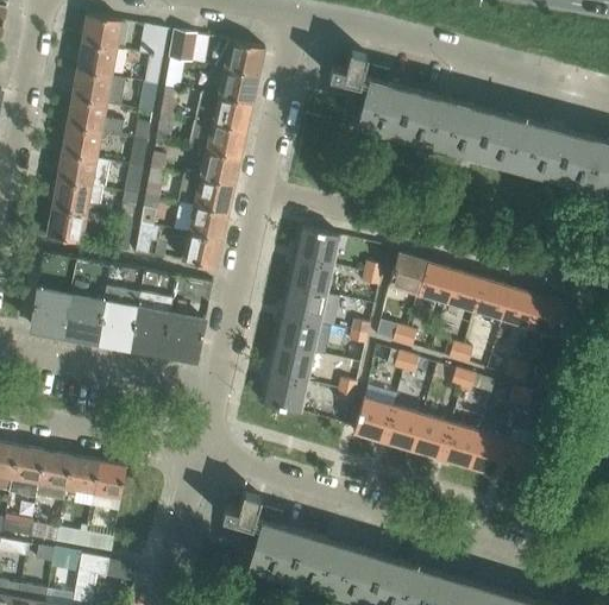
[(115,49),(121,20),(86,14),(81,43),(115,49)]
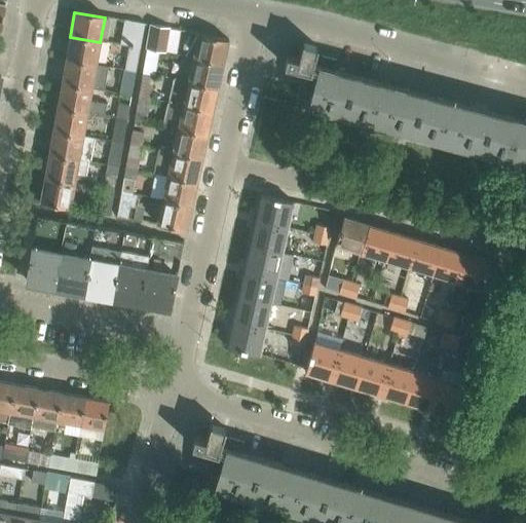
[(140,49),(144,25),(124,22),(119,46),(127,47),(140,49)]
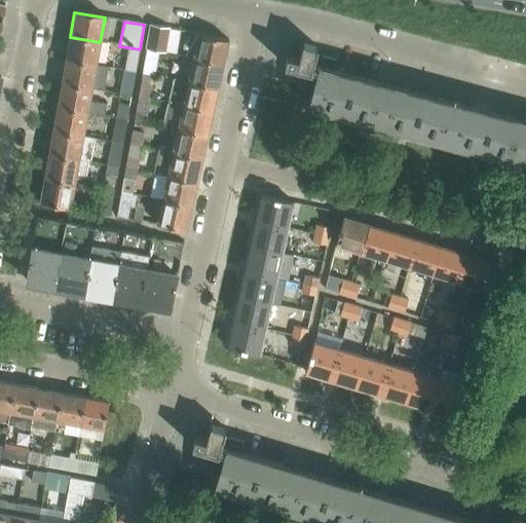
[(151,28),(147,51),(163,54),(167,30),(150,26),(150,27),(151,28)]
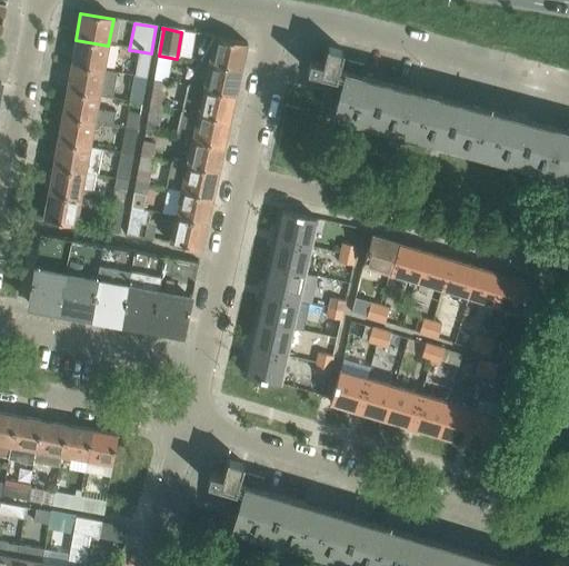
[(247,46),(215,38),(206,37),(202,41),(200,45),(199,53),(200,57),(201,62),(209,65),(241,71),(247,46)]
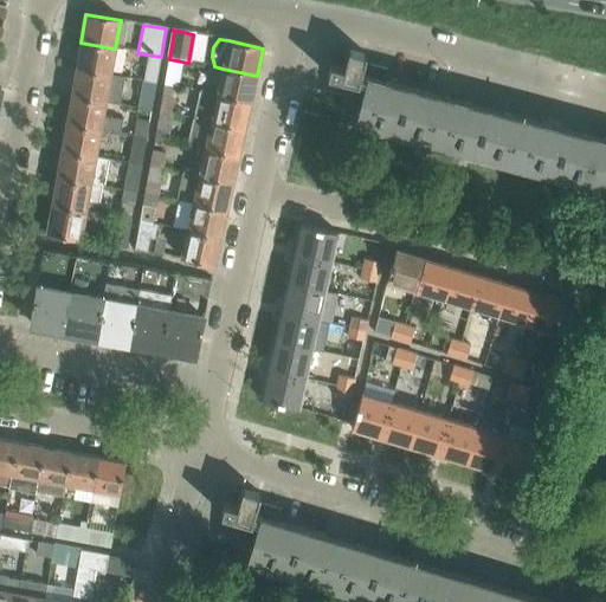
[(110,76),(115,49),(81,43),(76,70),(110,76)]
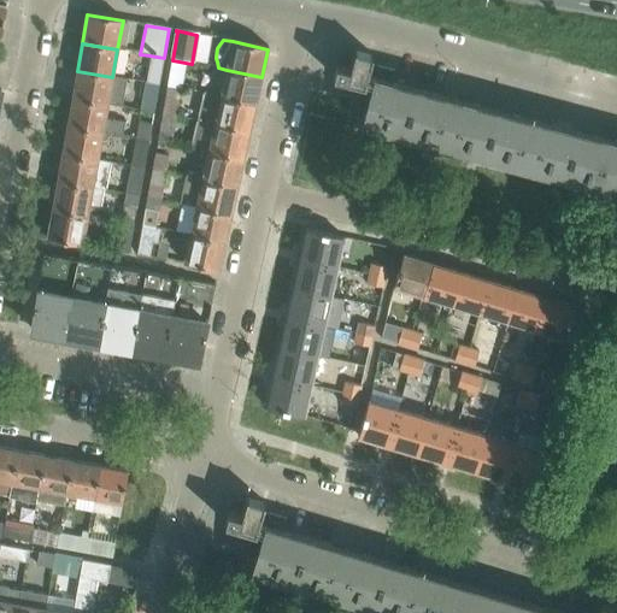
[(616,143),(392,84),(394,72),(370,66),(372,57),(371,57),(371,58),(356,53),(354,52),(350,71),(336,68),(333,78),(346,82),(346,83),(363,87),(358,106),(366,108),(362,123),(360,123),(360,124),(616,193),(616,143)]
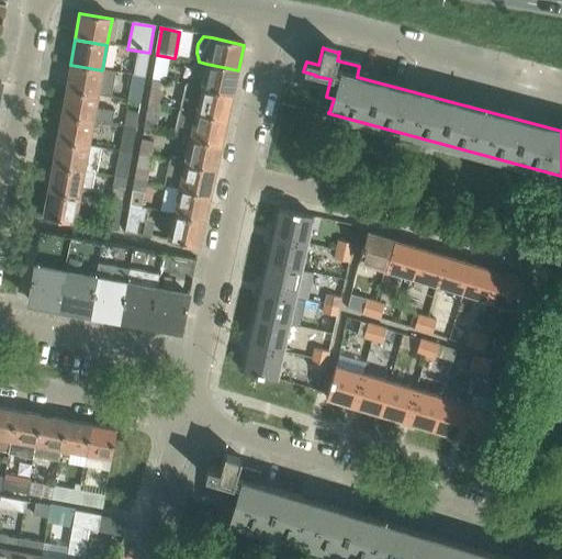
[(137,51),(133,77),(145,79),(149,53),(137,51)]
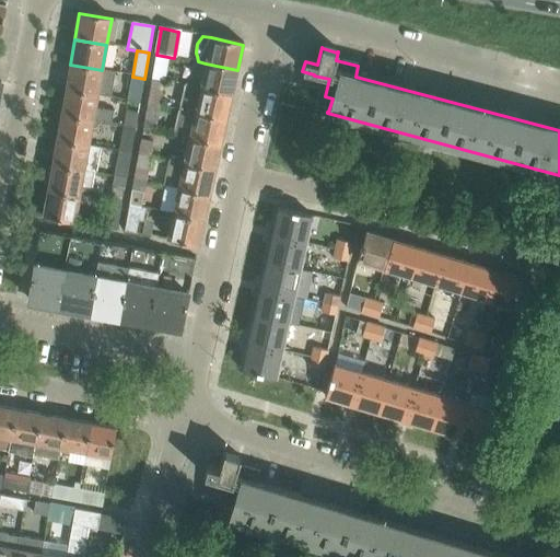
[(156,55),(152,80),(165,82),(170,58),(174,59),(174,58),(156,55)]
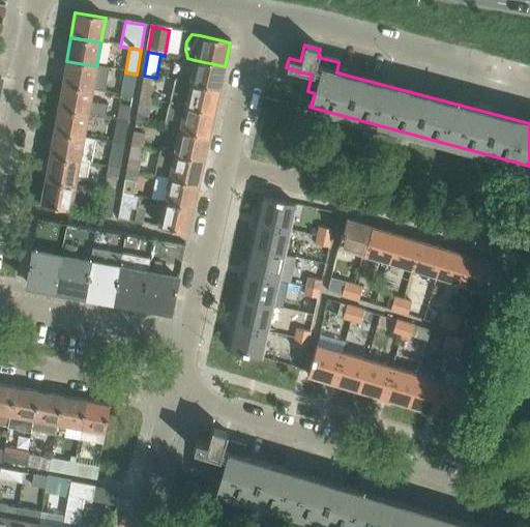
[(189,84),(219,90),(225,66),(195,60),(189,84)]
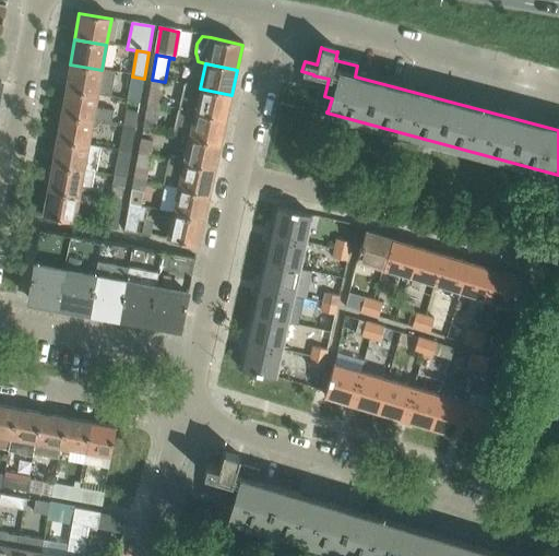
[(70,64),(64,91),(97,96),(109,98),(114,72),(102,70),(70,64)]
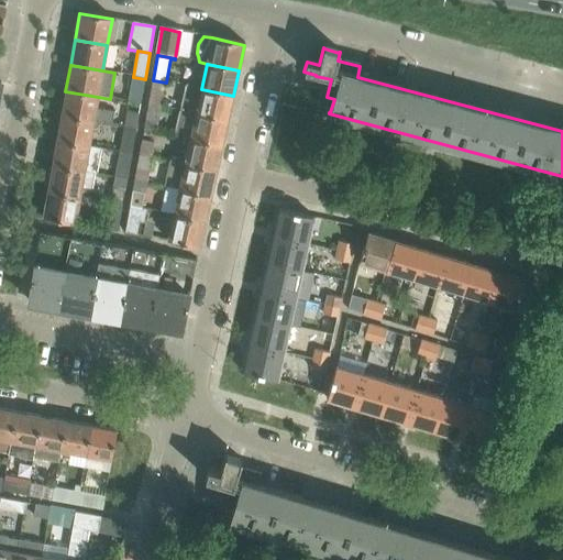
[(132,77),(128,102),(141,105),(145,79),(133,77),(132,77)]
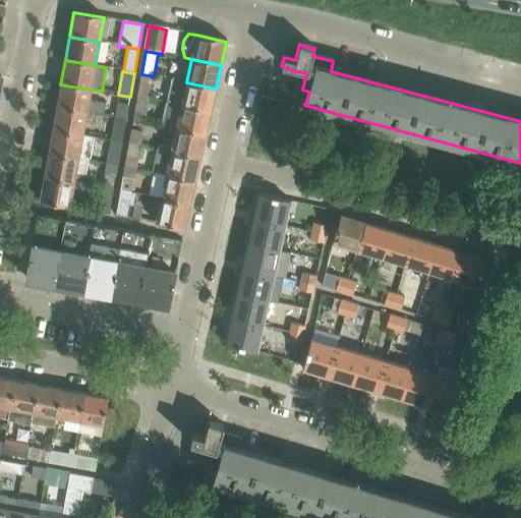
[(154,76),(141,74),(137,98),(150,100),(154,76)]
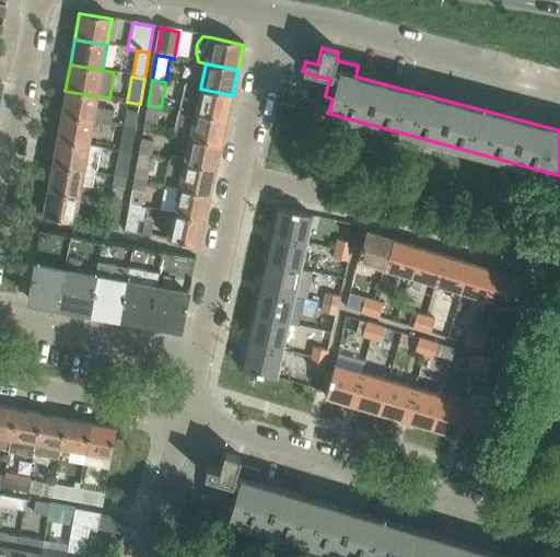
[(195,114),(226,120),(232,95),(200,89),(185,85),(179,111),(195,114)]
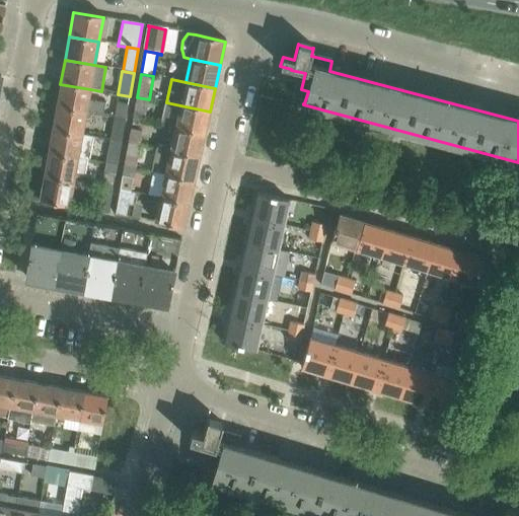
[(88,100),(90,89),(60,84),(56,107),(86,113),(103,116),(105,102),(88,100)]
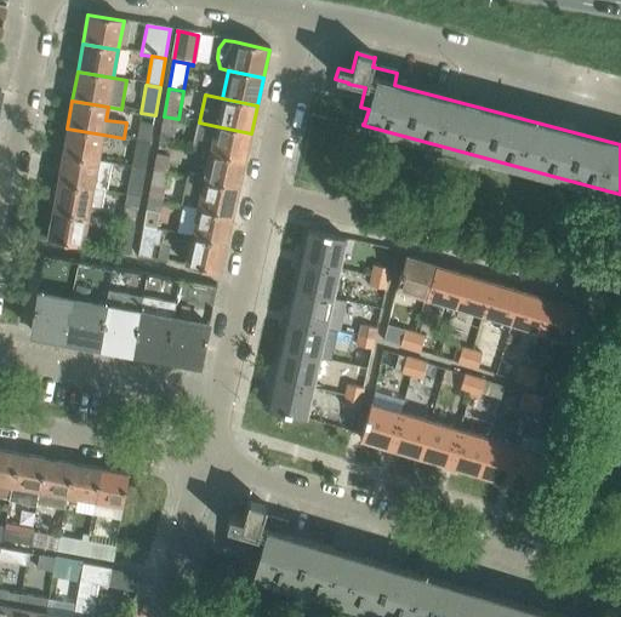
[(174,147),(178,119),(164,116),(158,144),(174,147)]
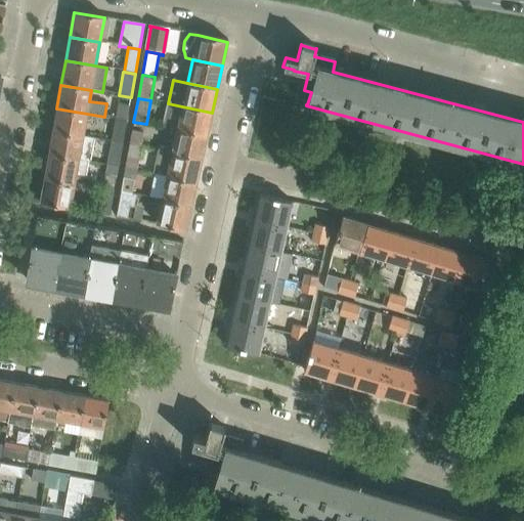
[(177,130),(207,136),(212,113),(182,106),(168,103),(163,127),(177,130)]
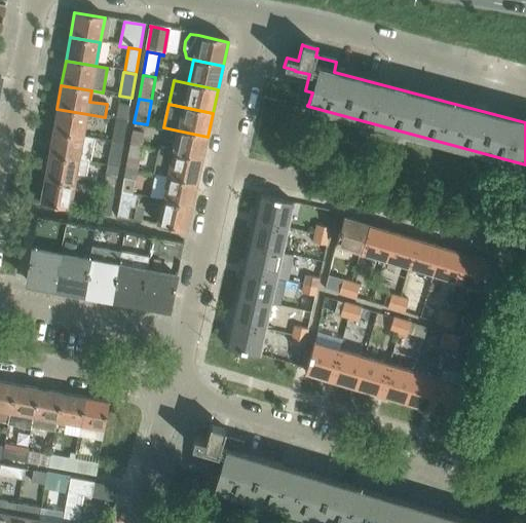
[(118,105),(115,119),(126,121),(129,107),(118,105)]
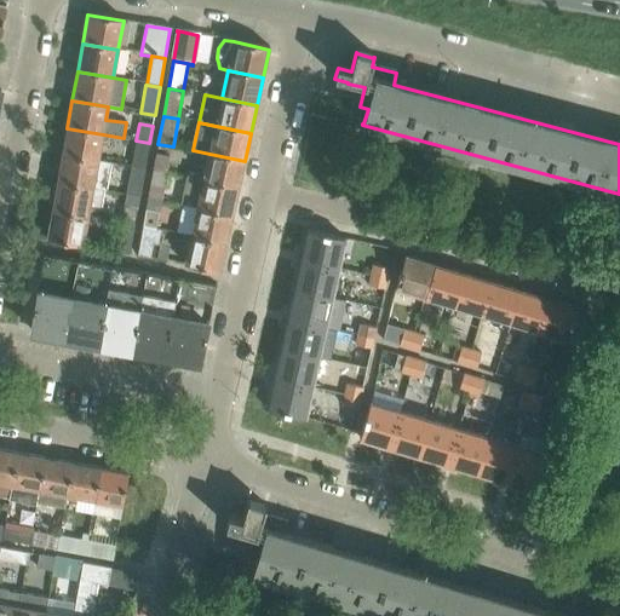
[(98,162),(103,134),(67,128),(62,156),(98,162)]
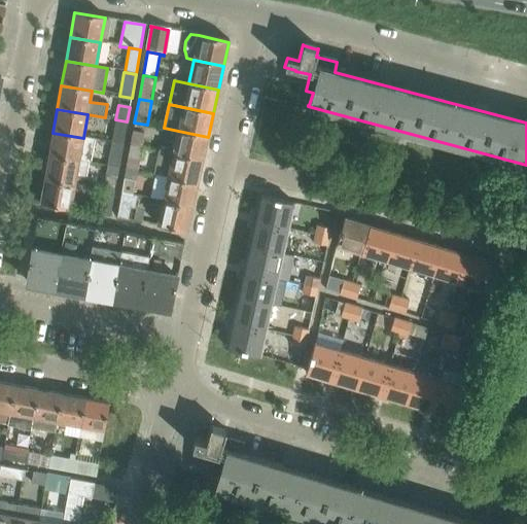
[(123,145),(127,121),(115,119),(111,143),(123,145)]
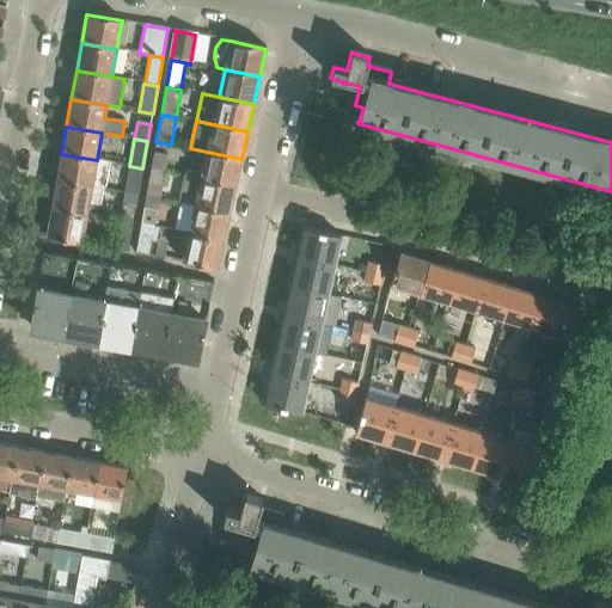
[(201,179),(236,186),(242,159),(207,152),(201,179)]
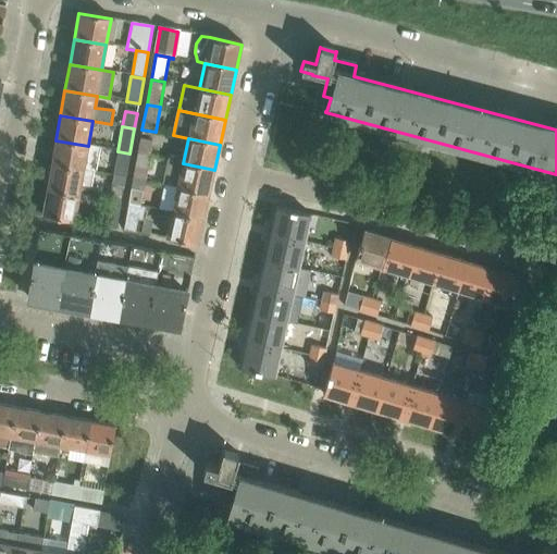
[(99,148),(88,146),(56,140),(51,165),(83,171),(91,173),(95,173),(99,148)]
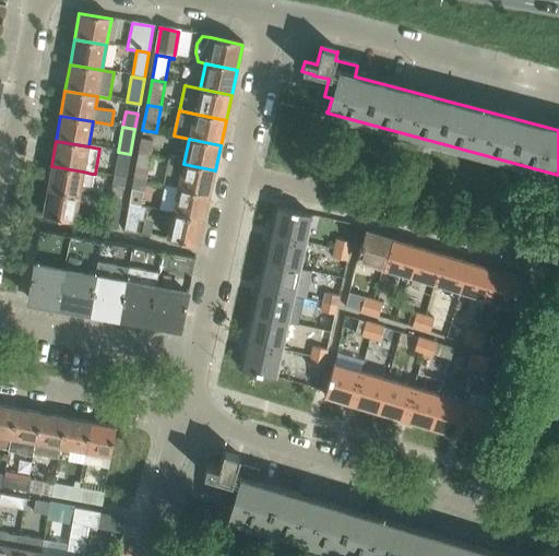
[(141,141),(138,155),(151,157),(154,143),(141,141)]
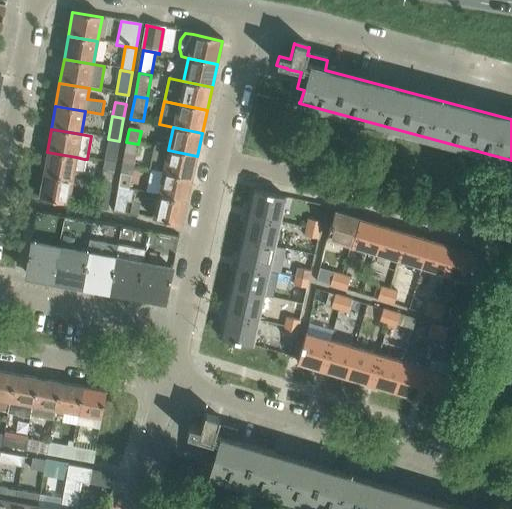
[(126,142),(122,165),(134,167),(138,144),(126,142)]
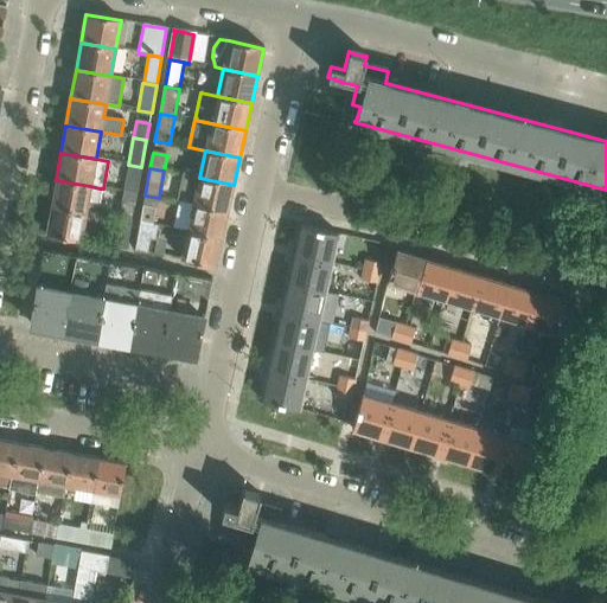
[(193,205),(228,212),(234,185),(199,178),(183,174),(177,201),(193,205)]
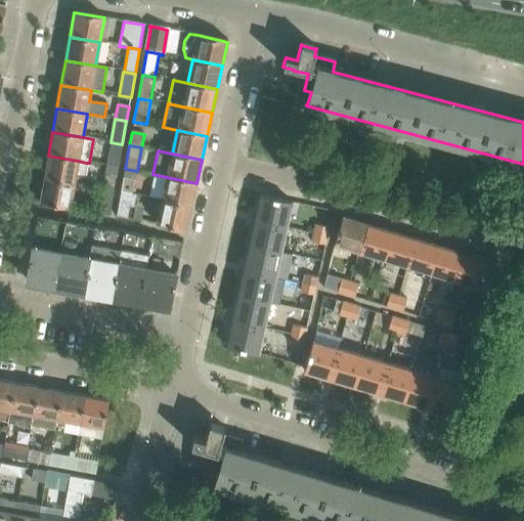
[(108,154),(106,166),(118,168),(120,156),(108,154)]
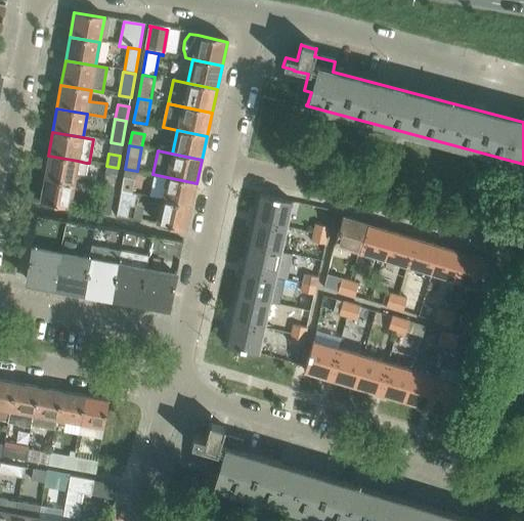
[(86,163),(78,161),(48,156),(44,179),(74,184),(76,175),(84,176),(86,163)]
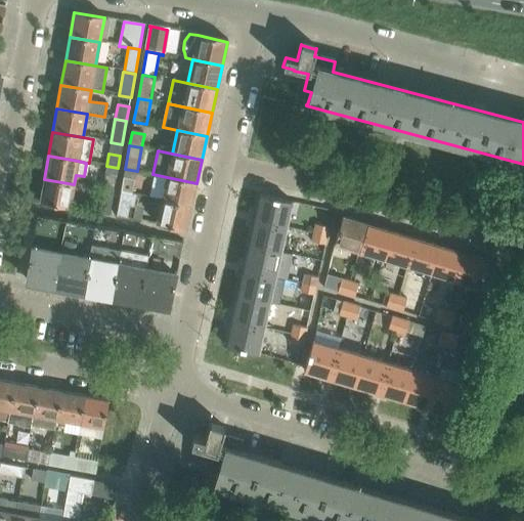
[(102,189),(114,191),(118,168),(106,166),(102,189)]
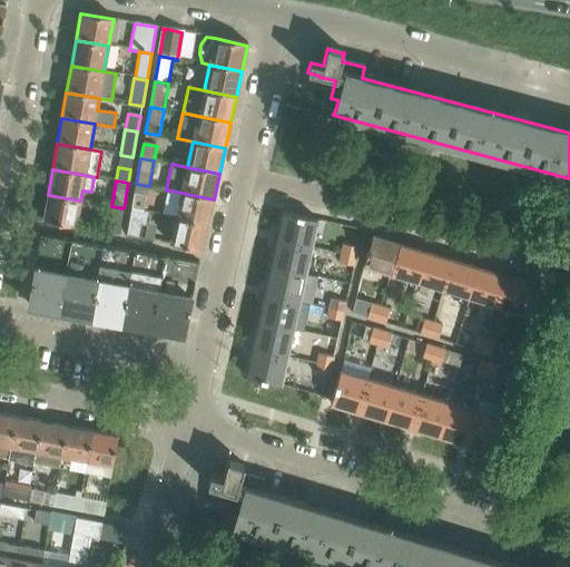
[(144,213),(149,186),(136,184),(131,211),(144,213)]
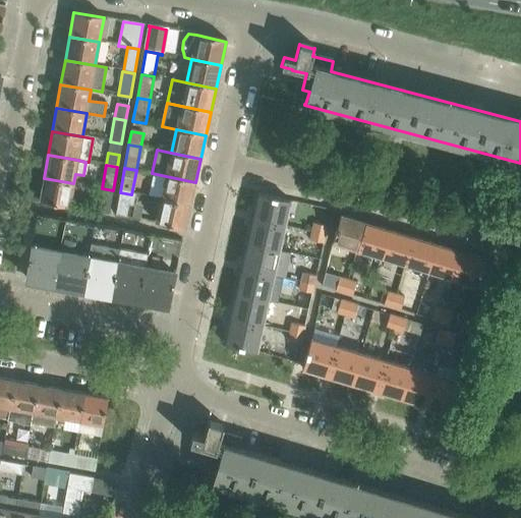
[(160,199),(190,206),(195,182),(166,176),(160,199)]
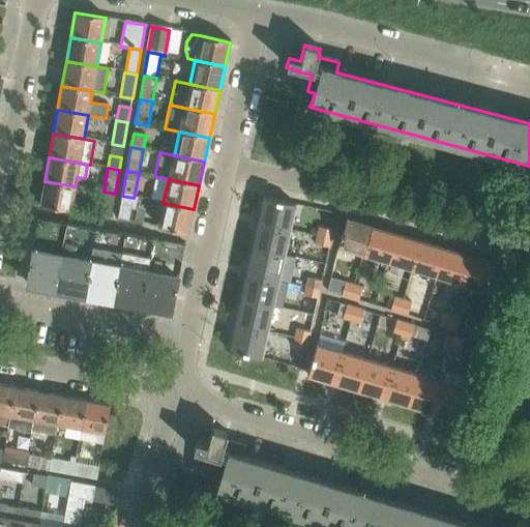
[(75,186),(45,181),(39,205),(70,211),(72,200),(75,186)]
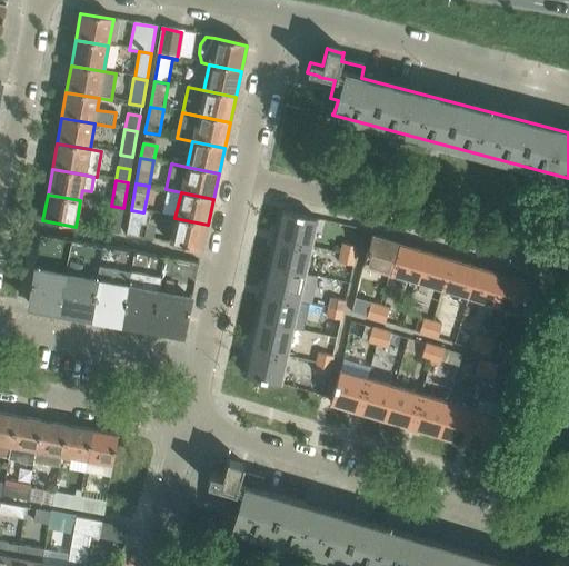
[(131,210),(126,236),(138,238),(140,225),(146,226),(148,212),(143,212),(131,210)]
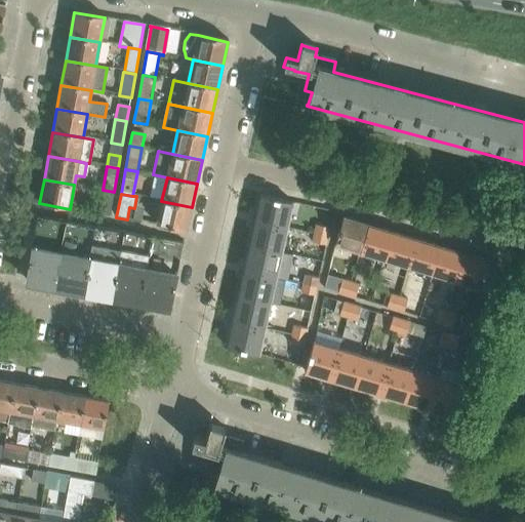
[(255,222),(286,229),(291,203),(260,196),(255,222)]
